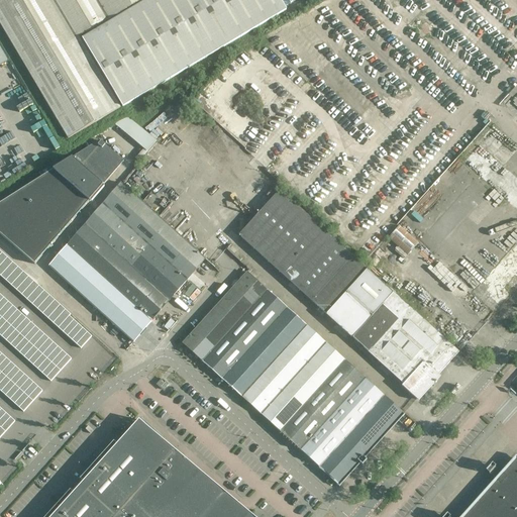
[(0,0),(0,23),(69,139),(120,108),(79,37),(104,22),(105,23),(144,0),(0,0)]
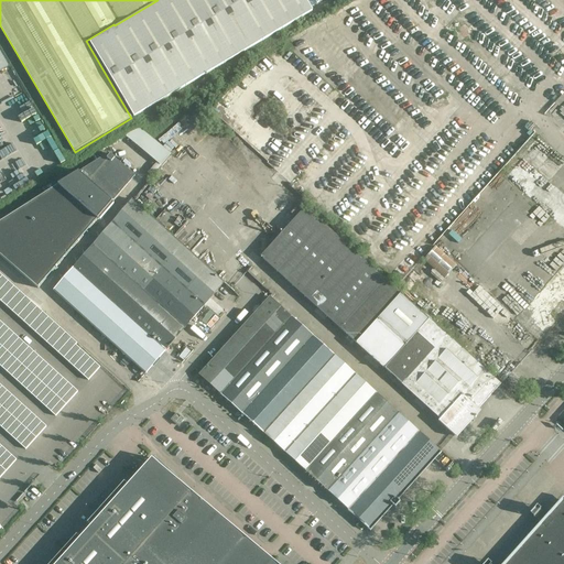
[(162,0),(89,43),(133,117),(312,11),(304,0),(162,0)]
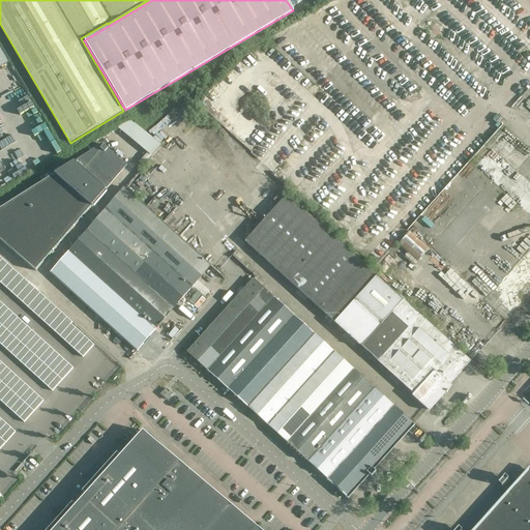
[(151,155),(160,145),(130,117),(120,127),(151,155)]
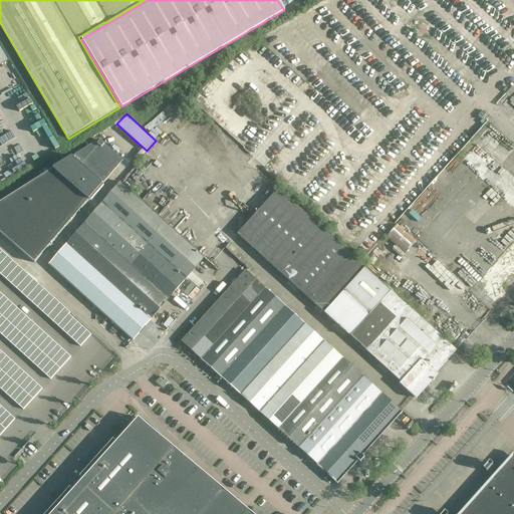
[(459,162),(490,190),(513,211),(513,178),(501,167),(513,152),(513,146),(487,122),(469,141),(475,146),(459,162)]
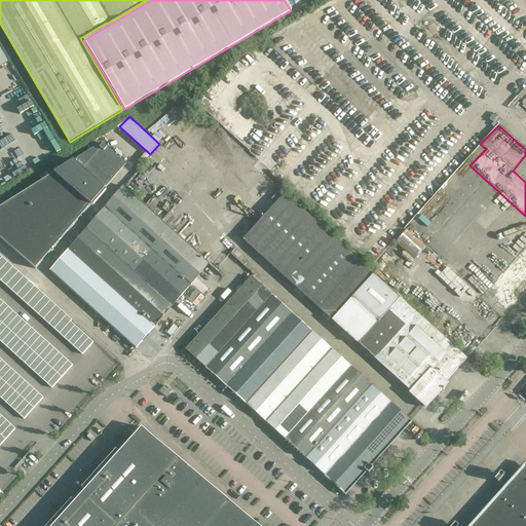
[(43,261),(105,189),(126,165),(125,164),(118,158),(102,144),(63,168),(0,207),(0,239),(35,270),(43,261)]
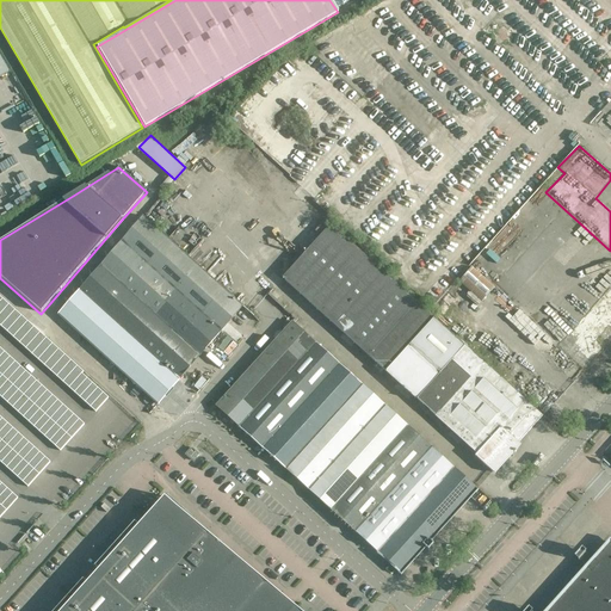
[(143,217),(122,241),(221,332),(242,307),(143,217)]
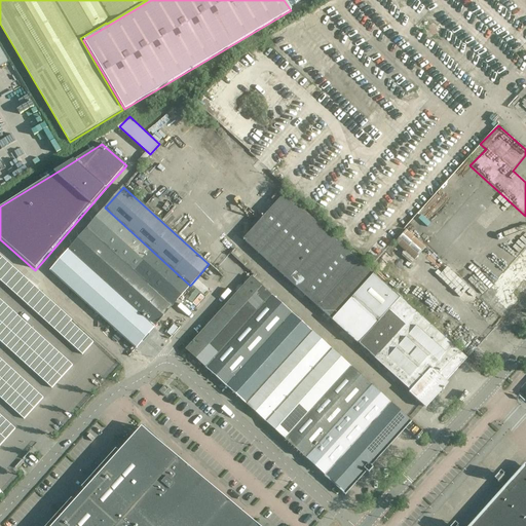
[(275,203),(285,194),(279,190),(270,199),(275,203)]
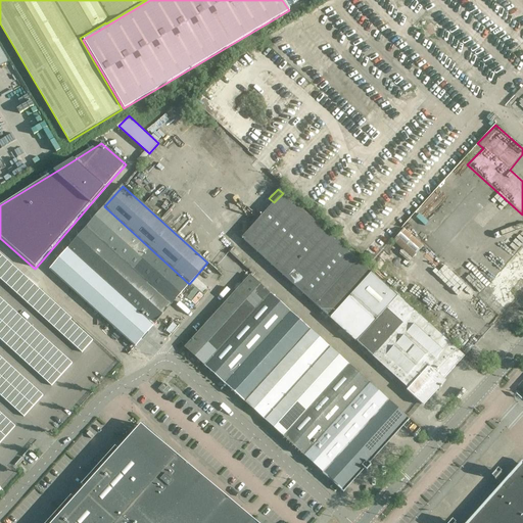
[(283,193),(242,239),(330,318),(371,273),(300,209),(283,193)]
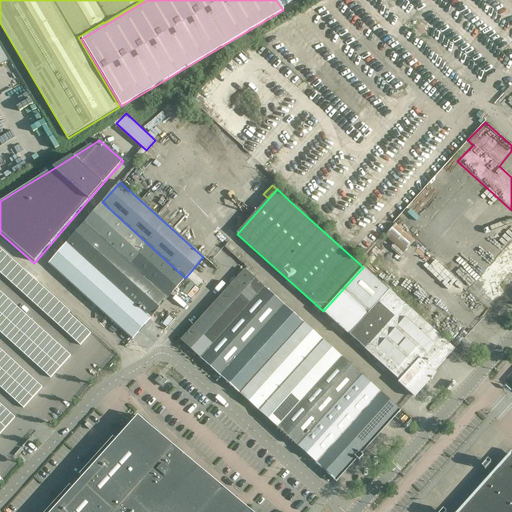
[(415,198),(394,221),(405,230),(406,228),(413,234),(414,232),(411,229),(421,218),(416,214),(423,206),(415,198)]
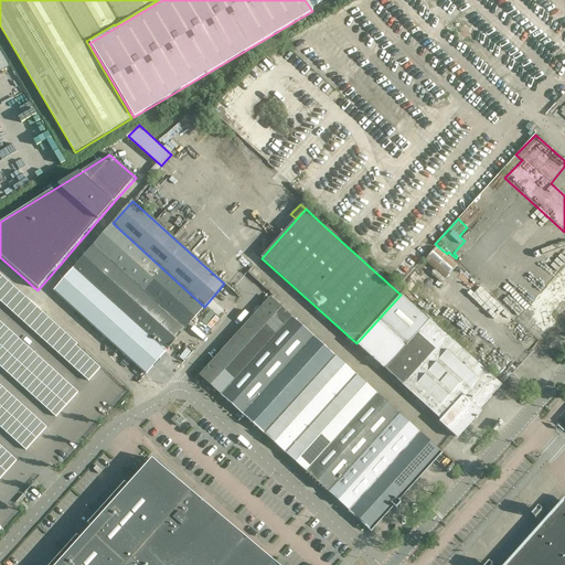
[(204,307),(113,223),(93,246),(184,330),(204,307)]
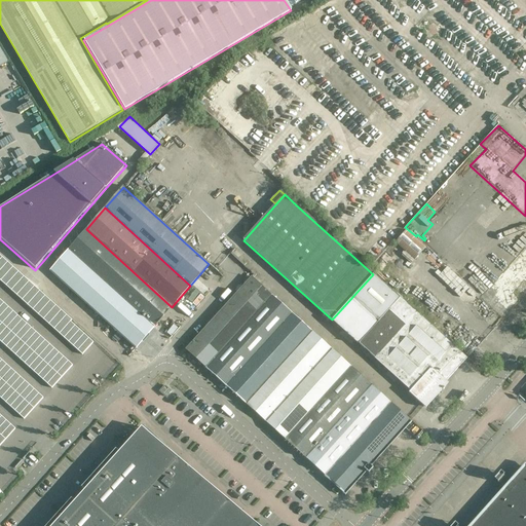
[(414,259),(426,247),(407,228),(395,241),(414,259)]
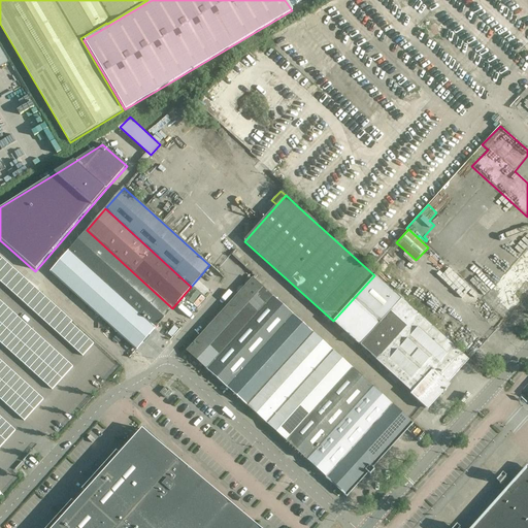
[(172,308),(87,230),(68,251),(155,329),(172,308)]
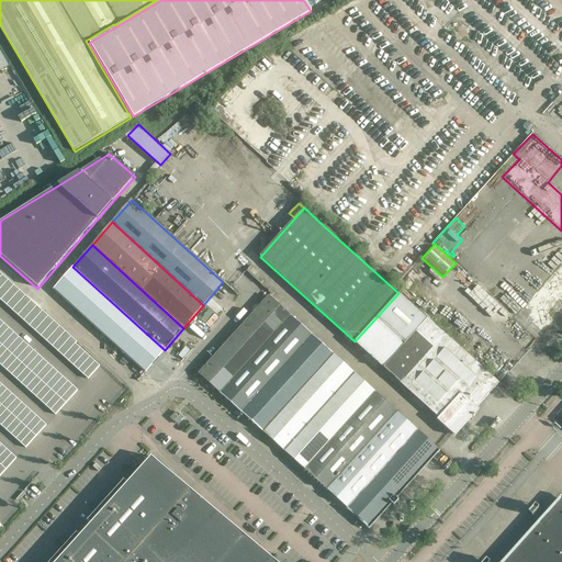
[(561,263),(513,318),(536,339),(561,310),(561,263)]
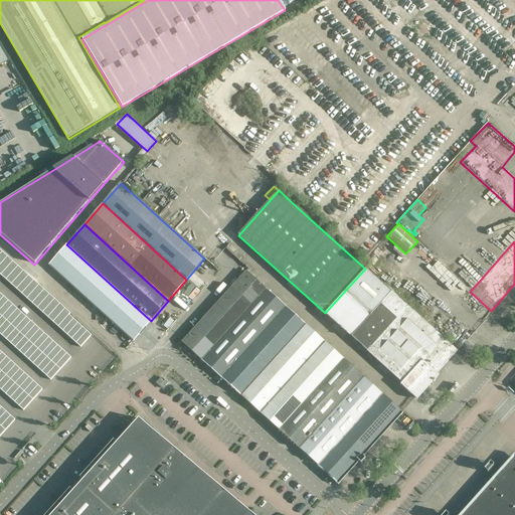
[(151,321),(66,244),(48,266),(133,341),(151,321)]
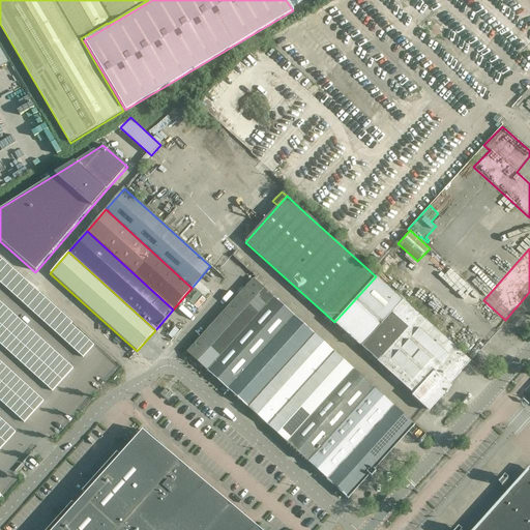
[(0,283),(0,284),(13,269),(7,265),(0,272),(0,283)]
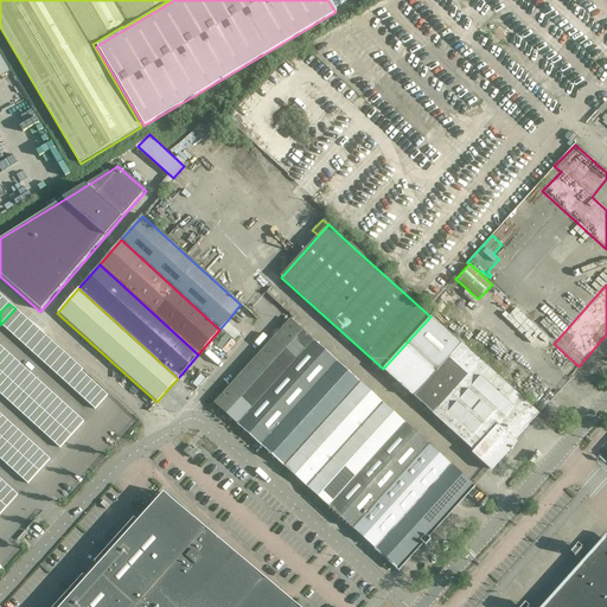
[(7,330),(21,314),(16,308),(0,325),(7,330)]
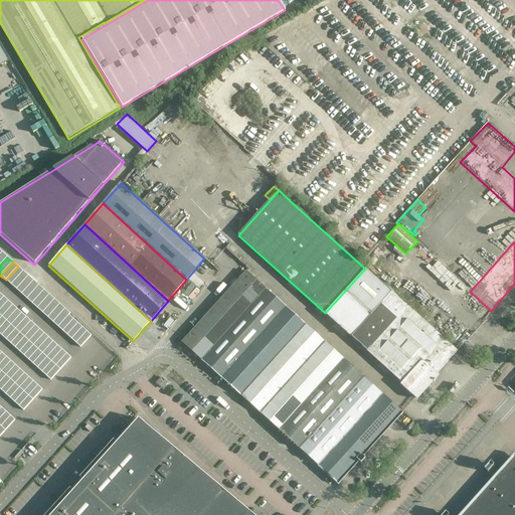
[(11,285),(23,272),(18,267),(6,280),(11,285)]
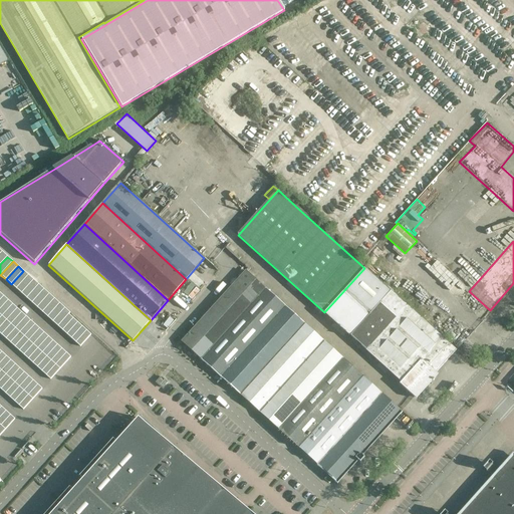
[(16,289),(28,275),(23,271),(11,284),(16,289)]
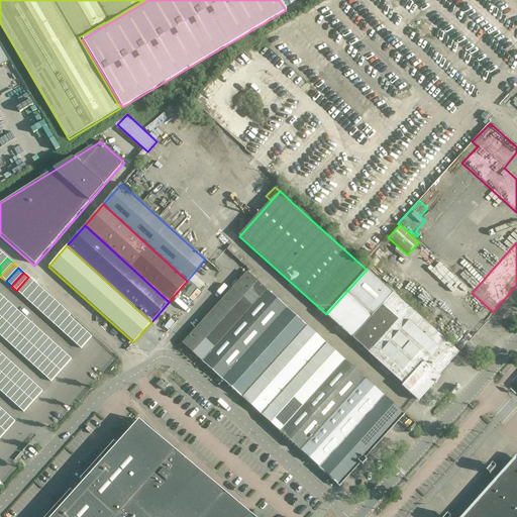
[(183,344),(184,344),(203,362),(268,291),(247,273),(183,344)]
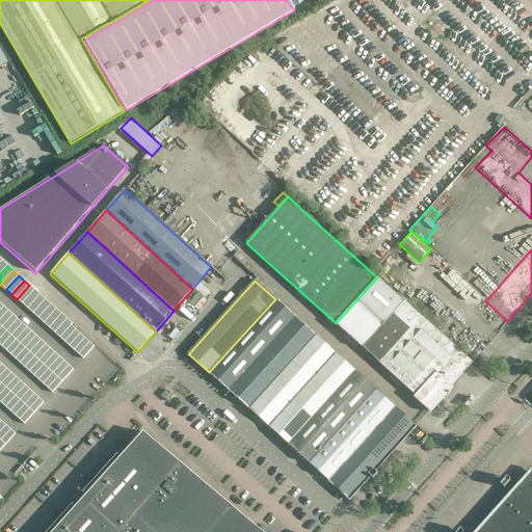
[(22,304),(34,290),(29,285),(17,299),(22,304)]
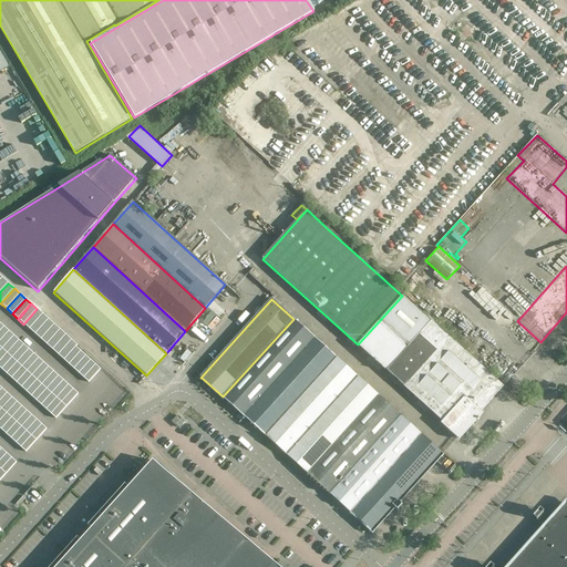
[(29,329),(42,315),(37,309),(23,325),(29,329)]
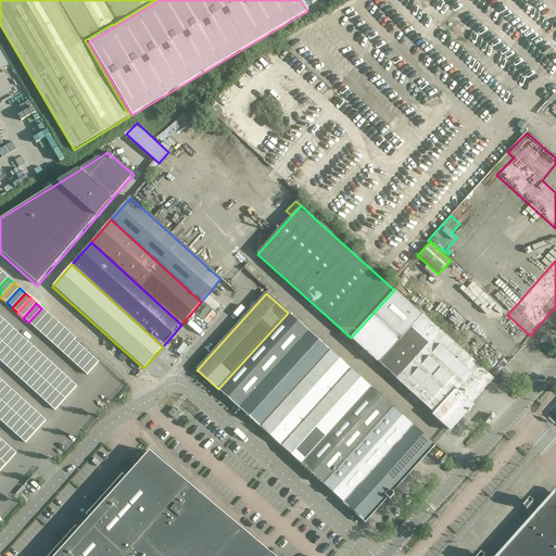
[(35,328),(48,313),(41,308),(28,323),(35,328)]
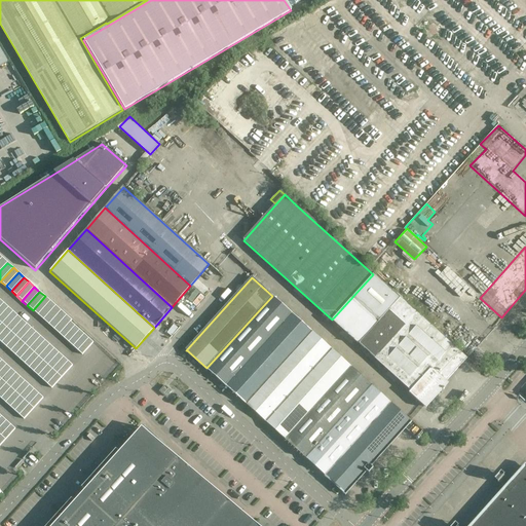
[(38,315),(50,301),(45,296),(33,310),(38,315)]
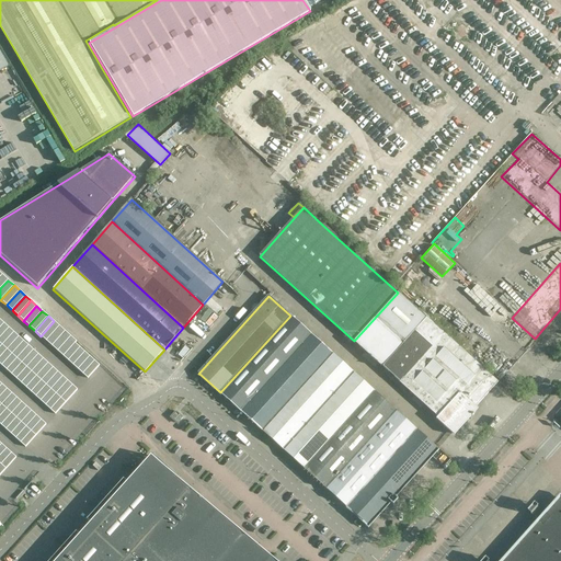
[(290,316),(220,392),(241,412),(311,334),(290,316)]
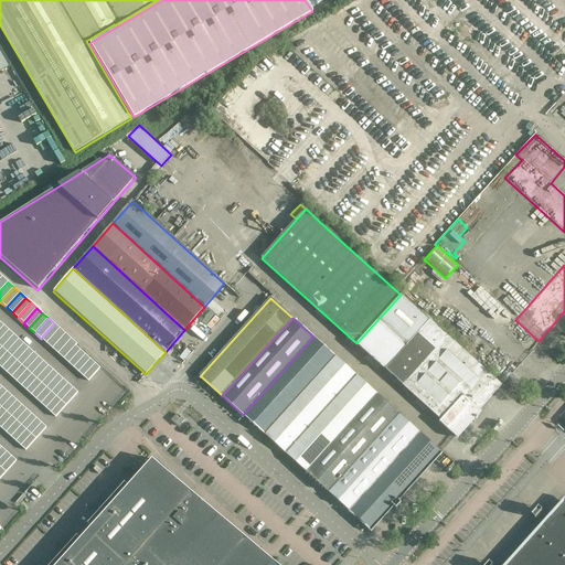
[(500,384),(429,320),(413,339),(385,370),(441,420),(440,420),(457,436),(479,411),(501,385),(500,384)]
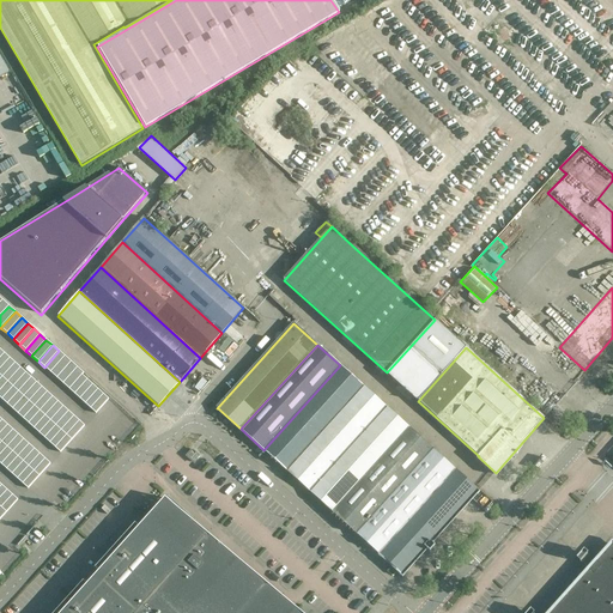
[(50,372),(65,357),(59,351),(44,368),(50,372)]
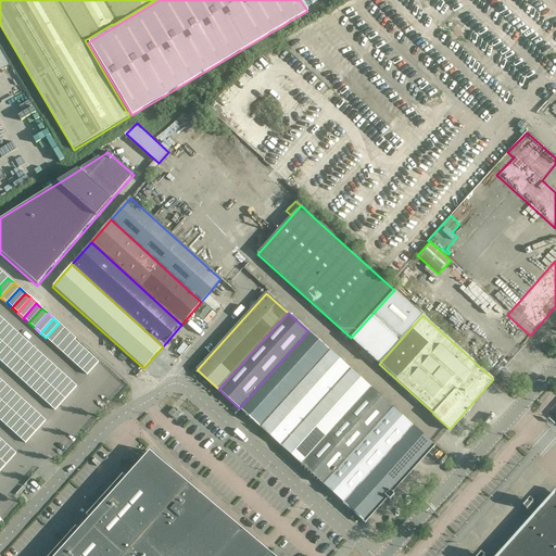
[(0,335),(9,325),(4,320),(0,325),(0,335)]
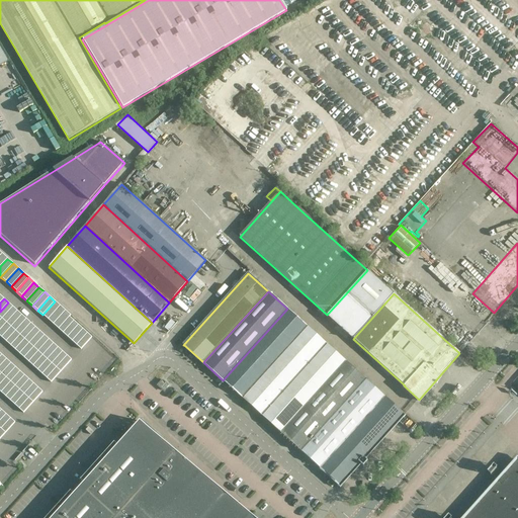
[(48,320),(60,307),(55,301),(42,315),(48,320)]
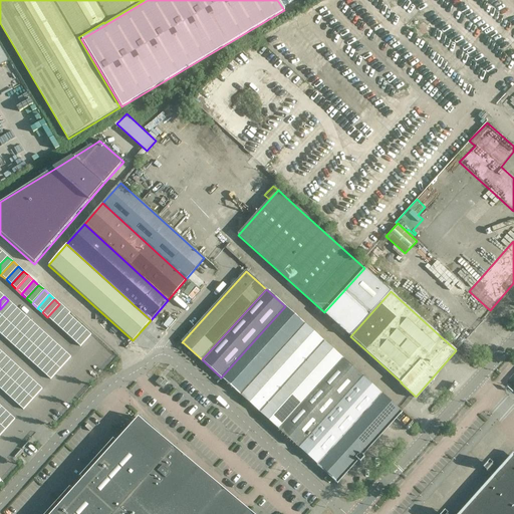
[(0,314),(2,316),(13,304),(8,300),(0,309),(0,314)]
